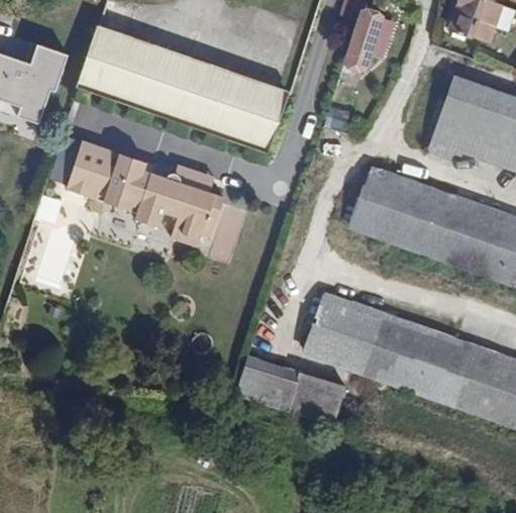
[(344,0),(340,13),(357,19),(362,10),(365,0),(344,0)]
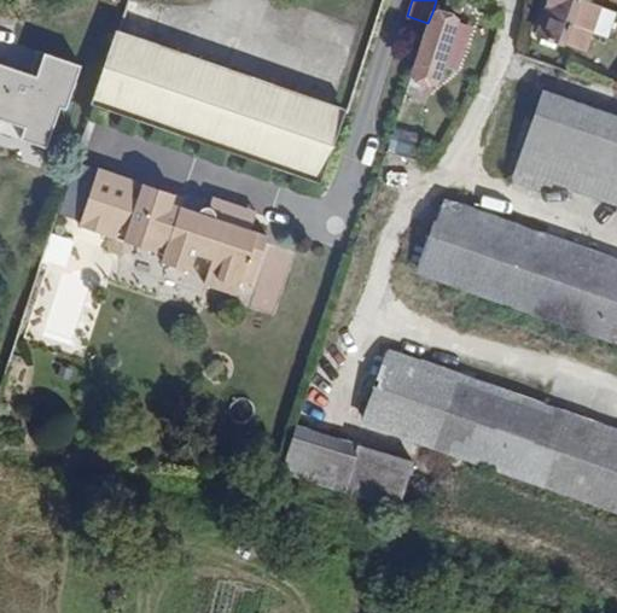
[(547,0),(535,33),(539,34),(556,40),(559,41),(566,23),(589,31),(599,6),(582,0),(547,0)]
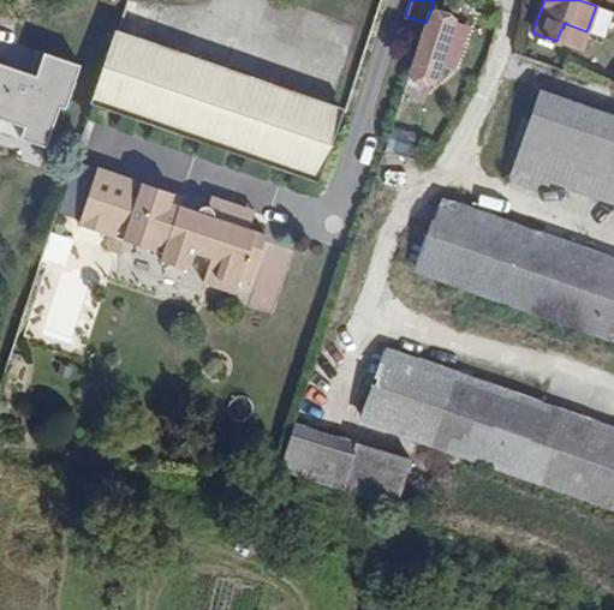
[(430,12),(425,23),(409,72),(430,79),(436,63),(451,19),(430,12)]
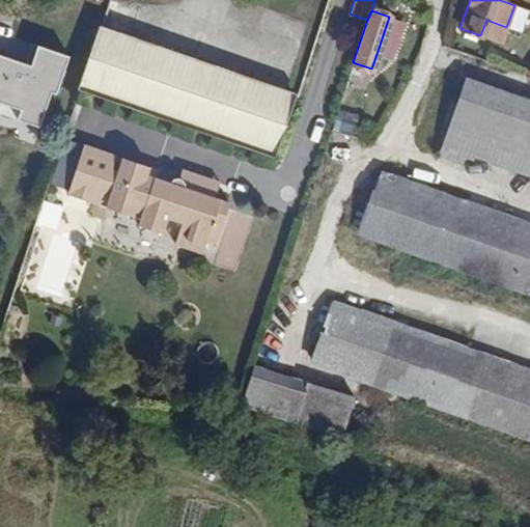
[(401,21),(389,17),(377,54),(389,57),(401,21)]
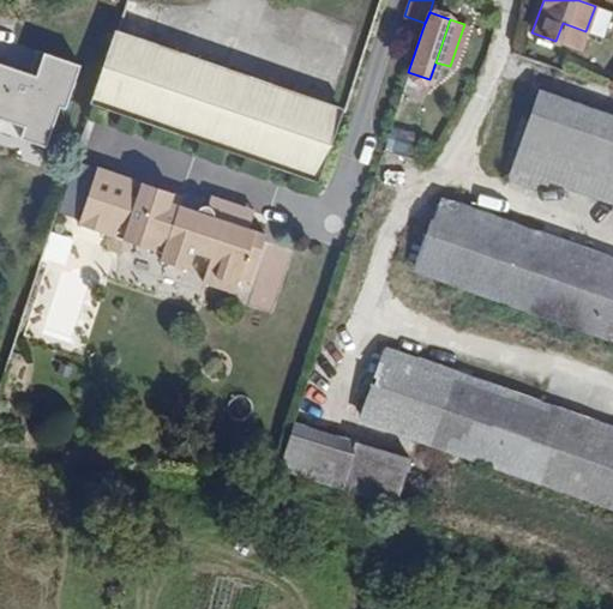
[(341,106),(116,28),(91,100),(316,176),(341,106)]
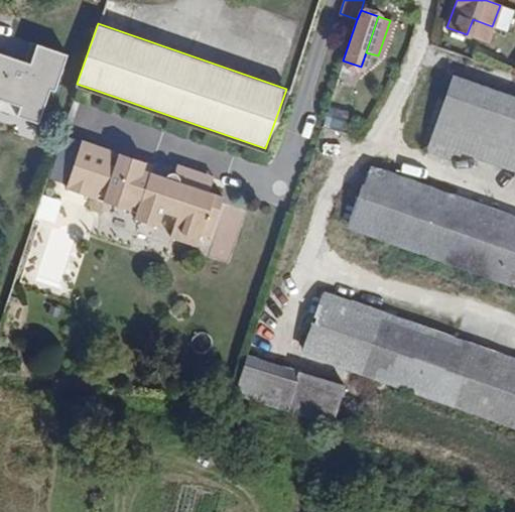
[(464,33),(449,28),(446,34),(463,39),(464,33)]
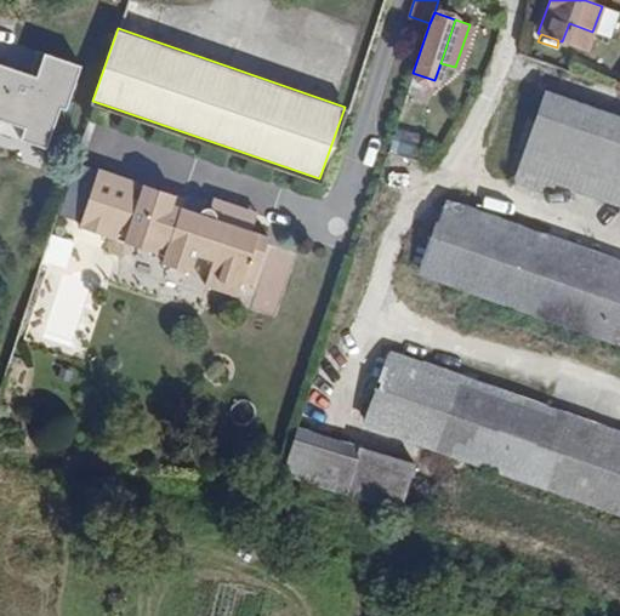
[(86,58),(49,47),(39,69),(0,55),(0,119),(1,119),(4,112),(29,119),(23,132),(50,141),(62,102),(70,103),(86,58)]
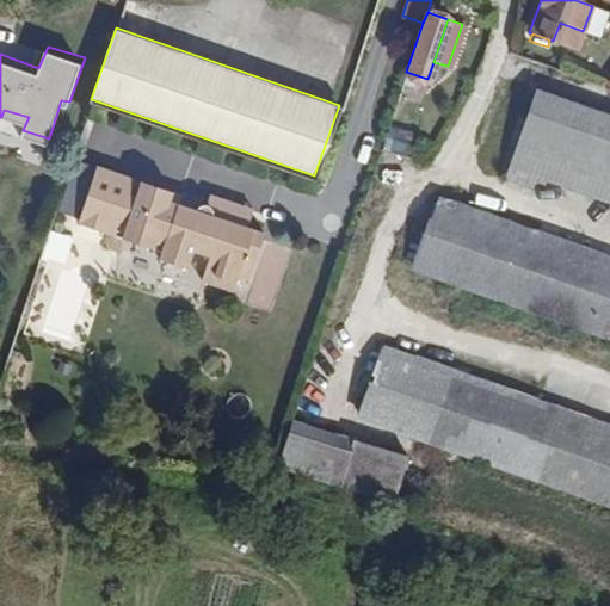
[(609,199),(609,116),(530,86),(499,171),(525,180),(530,169),(609,199)]
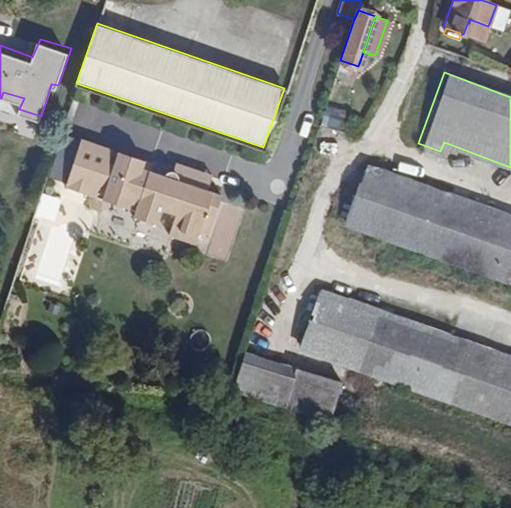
[(323,120),(342,125),(347,105),(327,100),(323,120)]
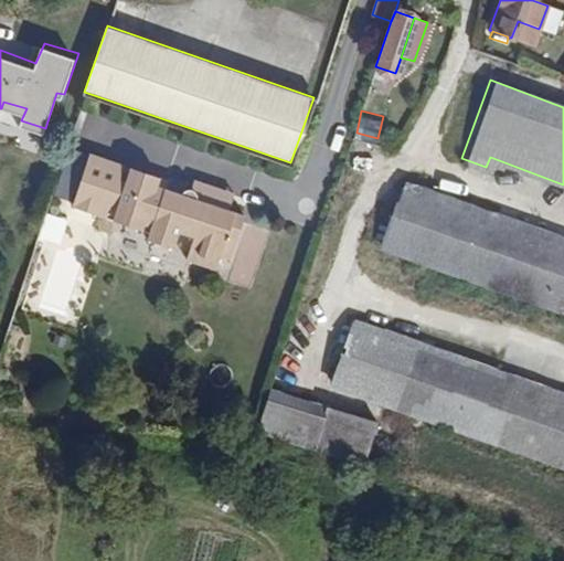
[(209,193),(211,184),(193,178),(190,188),(182,189),(180,193),(165,188),(169,175),(92,148),(83,177),(76,201),(107,213),(116,219),(121,220),(128,222),(140,230),(142,222),(150,225),(146,239),(171,247),(177,231),(193,236),(185,258),(214,270),(219,255),(230,258),(243,214),(227,209),(230,200),(209,193)]
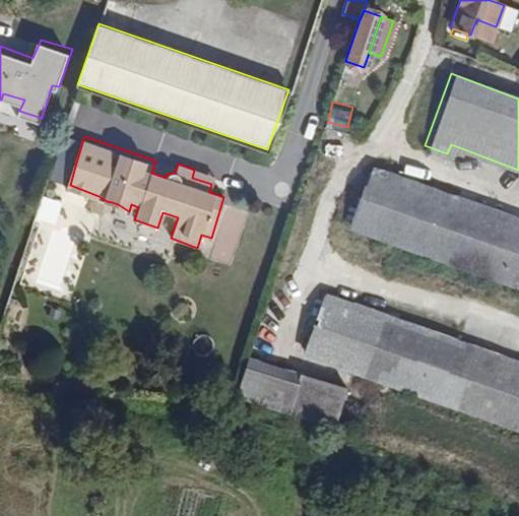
[(518,282),(518,217),(367,165),(346,223),(518,282)]
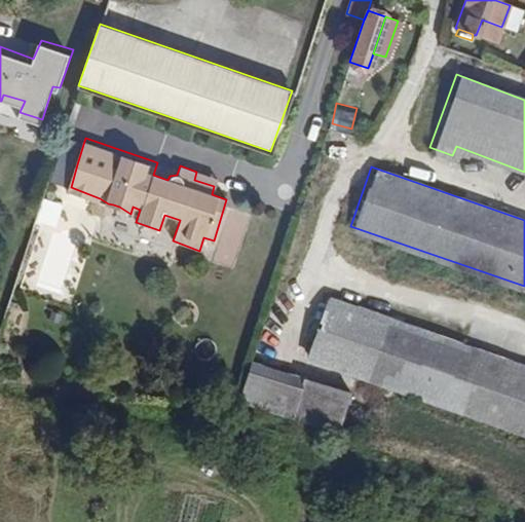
[(217,179),(196,172),(194,180),(214,186),(217,179)]
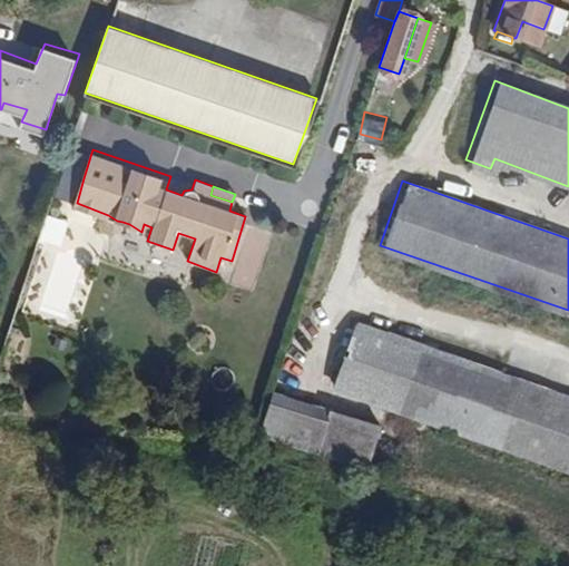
[(36,311),(64,320),(94,225),(50,212),(27,288),(42,292),(36,311)]
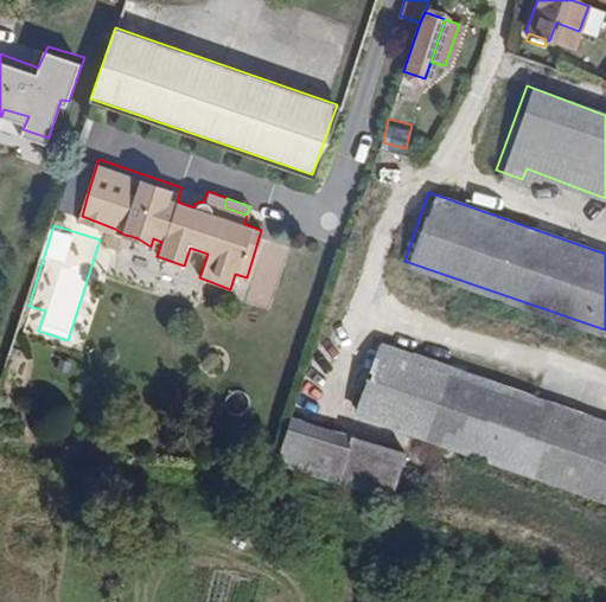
[(353,409),(574,485),(601,420),(376,343),(353,409)]
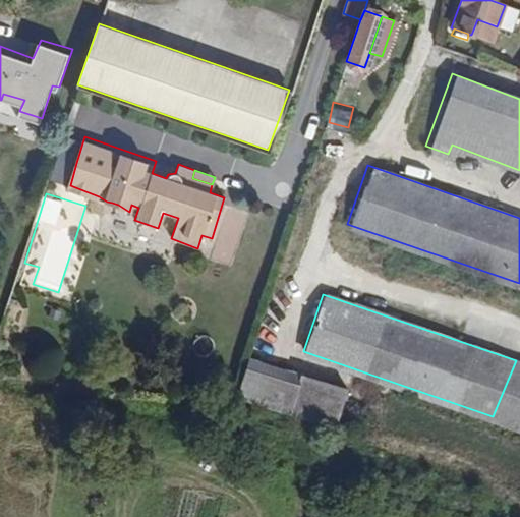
[(245,355),(234,392),(334,422),(345,386),(245,355)]
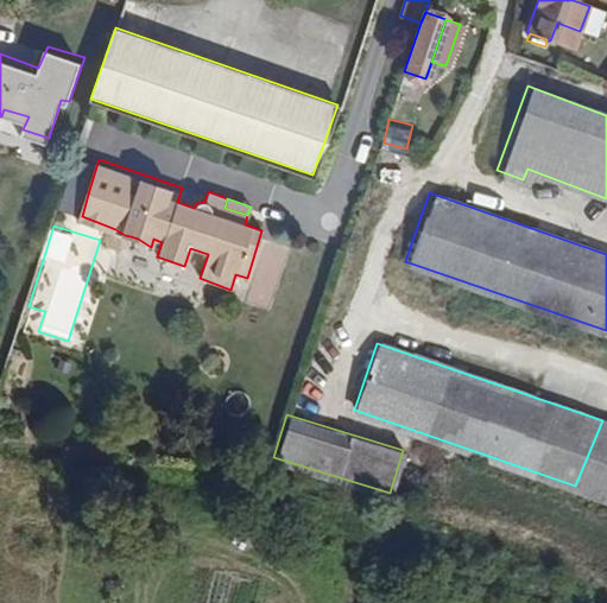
[(606,421),(602,420),(575,486),(606,496),(606,421)]
